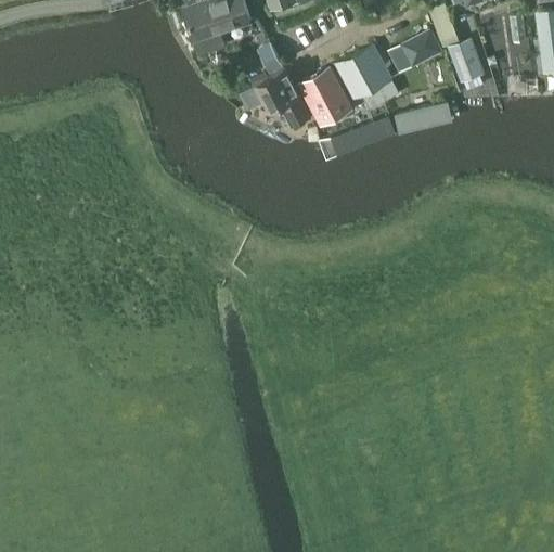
[(204,0),(181,8),(193,42),(193,41),(198,55),(224,47),(220,33),(250,23),(242,0),(204,0)]
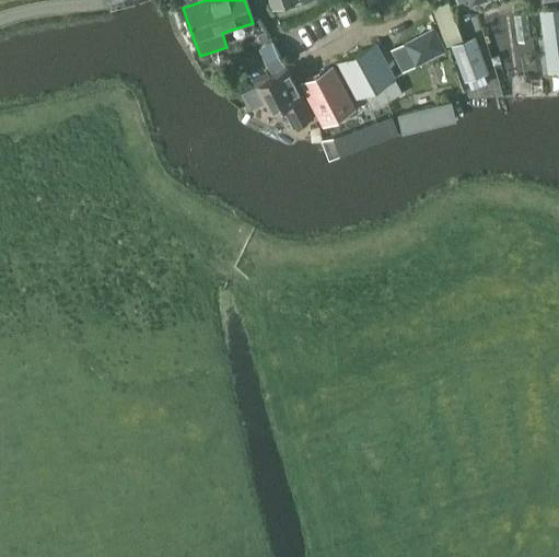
[(297,1),(295,0),(268,0),(272,10),(297,1)]
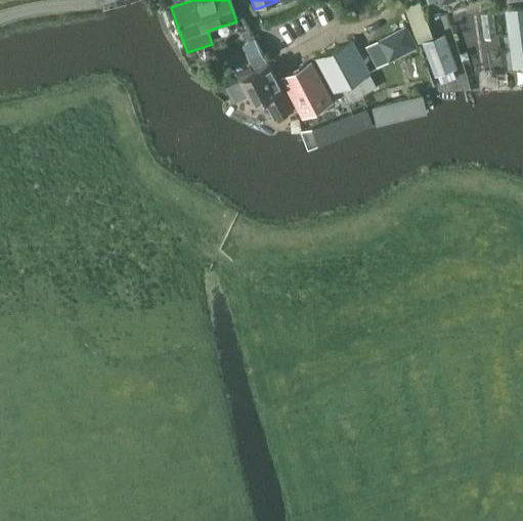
[(419,5),(404,11),(411,29),(427,24),(419,5)]
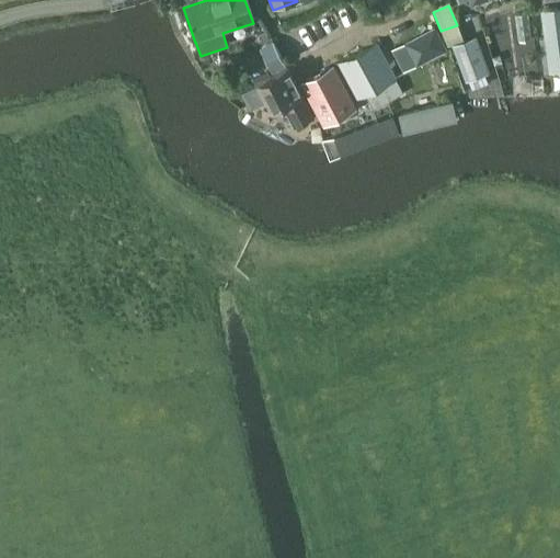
[(559,9),(543,12),(544,21),(541,21),(548,65),(549,77),(559,75),(559,9)]
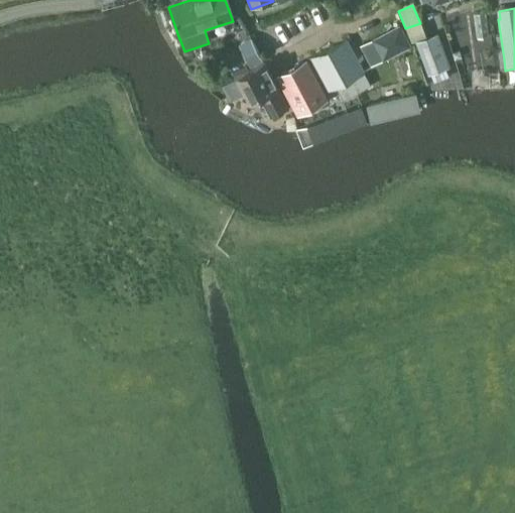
[(420,23),(405,28),(411,43),(425,37),(420,23)]
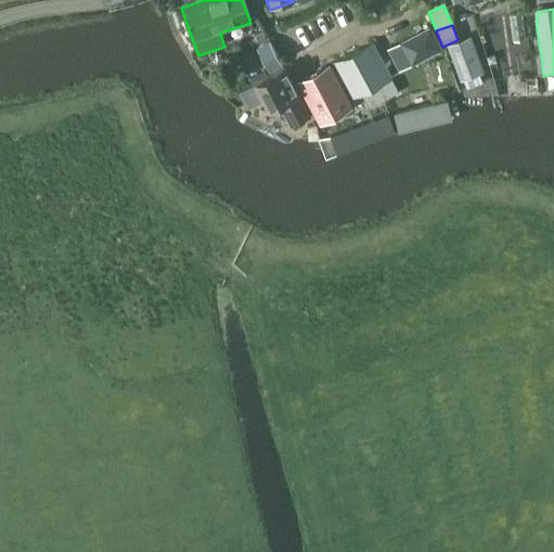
[(408,71),(443,52),(432,28),(396,47),(408,71)]
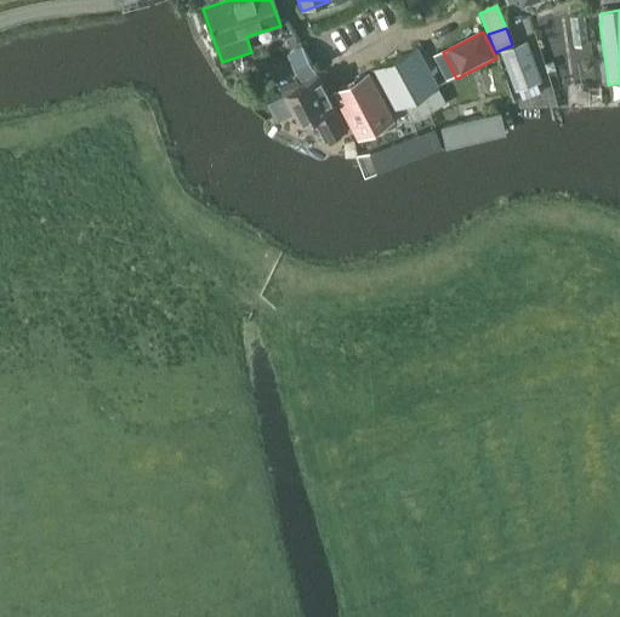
[(515,92),(542,83),(527,40),(500,51),(515,92)]
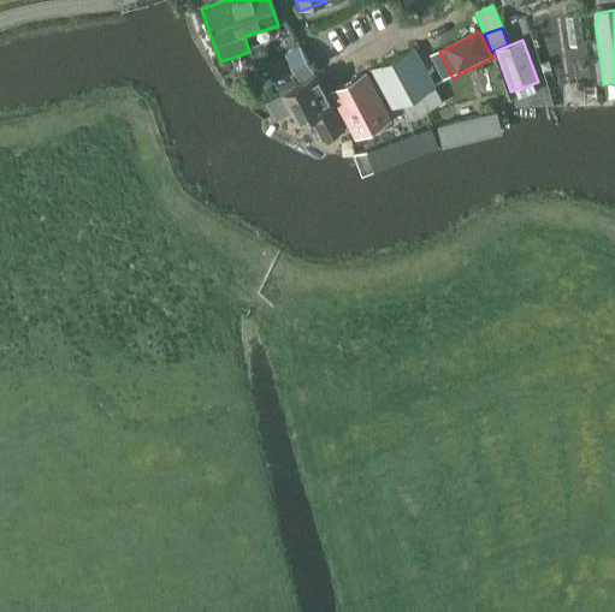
[(413,48),(372,71),(394,112),(401,108),(418,99),(435,90),(413,48)]
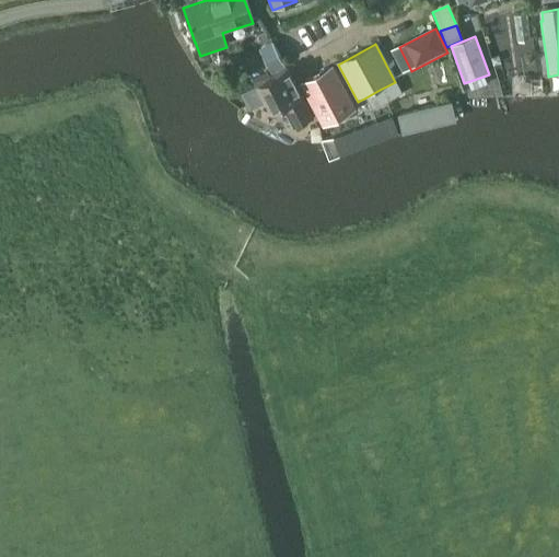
[(271,45),(258,51),(271,76),(284,69),(271,45)]
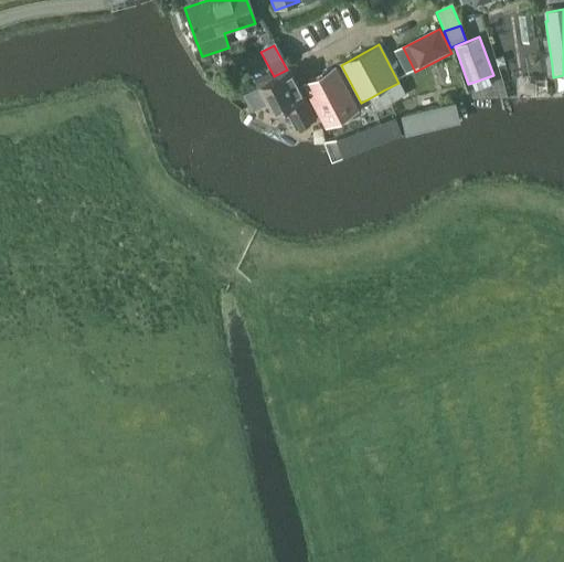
[(336,67),(305,84),(328,128),(355,113),(353,107),(355,106),(336,67)]
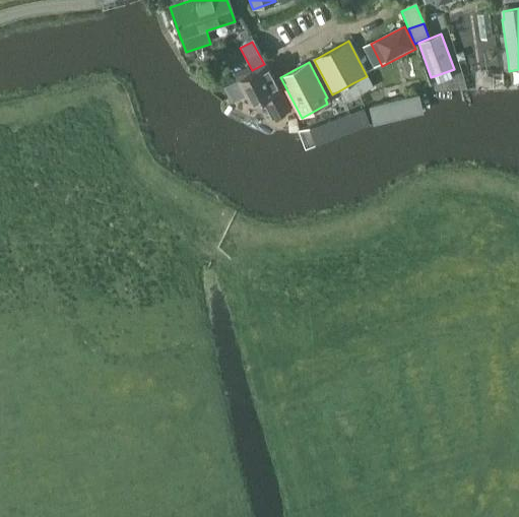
[(271,120),(289,110),(266,65),(240,79),(253,105),(260,101),(271,120)]
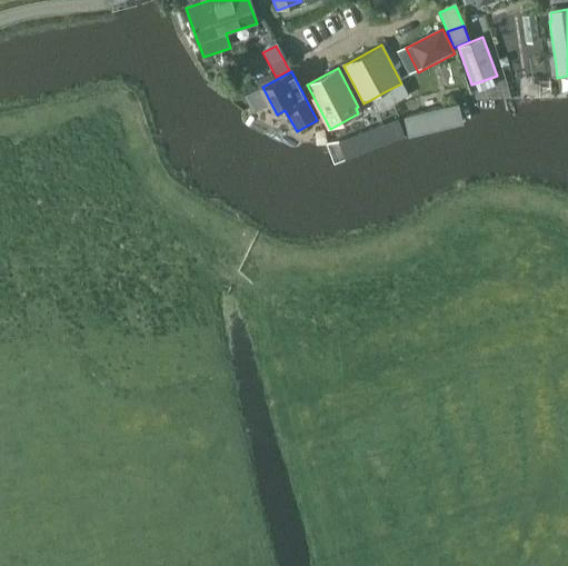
[(465,126),(459,105),(405,118),(410,139),(465,126)]
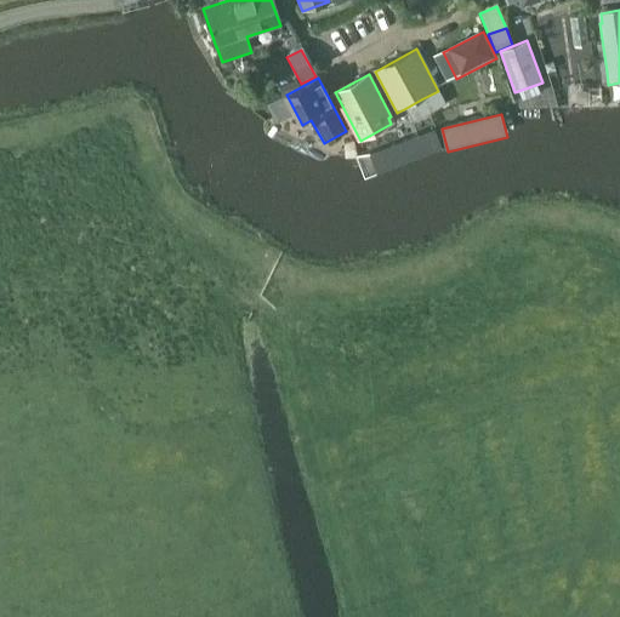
[(443,154),(434,131),(357,163),(365,186),(443,154)]
